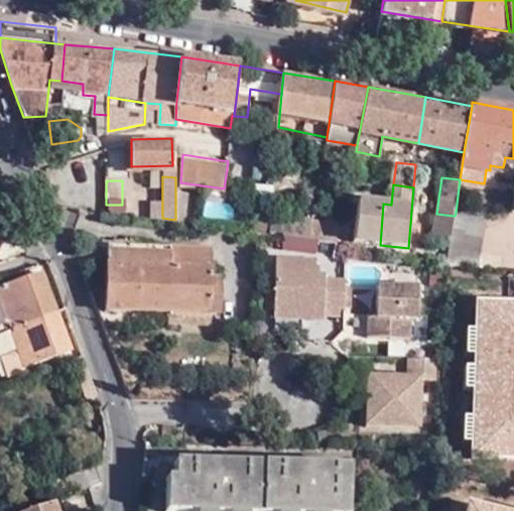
[(175,196),(176,218),(185,220),(188,187),(175,186),(175,196)]
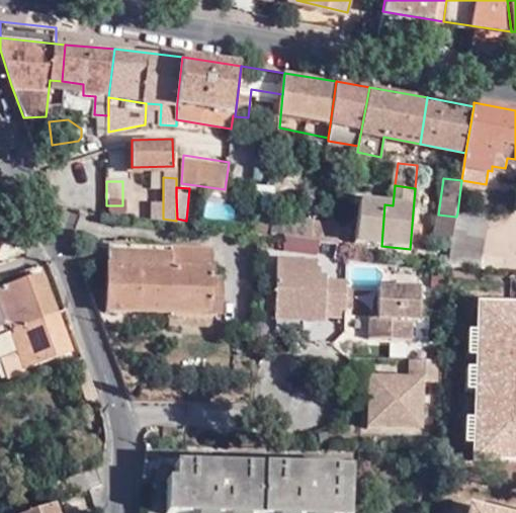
[(150,198),(150,216),(163,218),(163,216),(163,198),(150,198)]
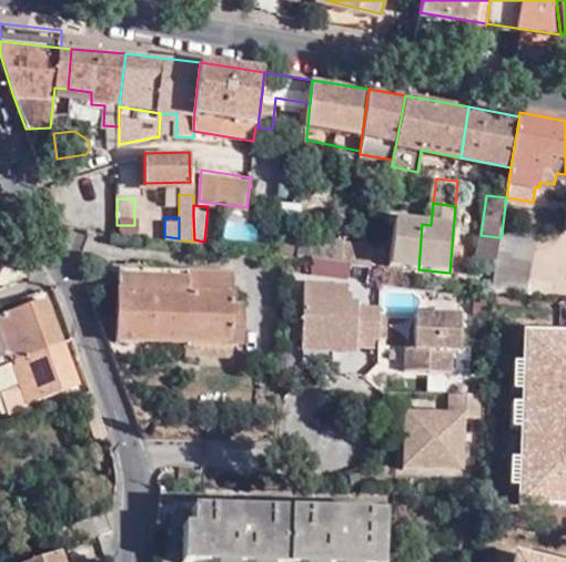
[(418,269),(422,224),(395,223),(391,266),(418,269)]
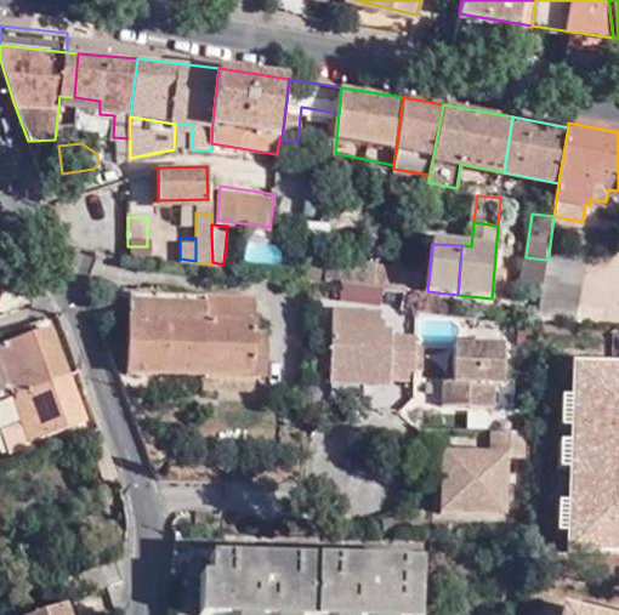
[(381,257),(379,283),(404,285),(412,245),(392,250),(391,258),(381,257)]
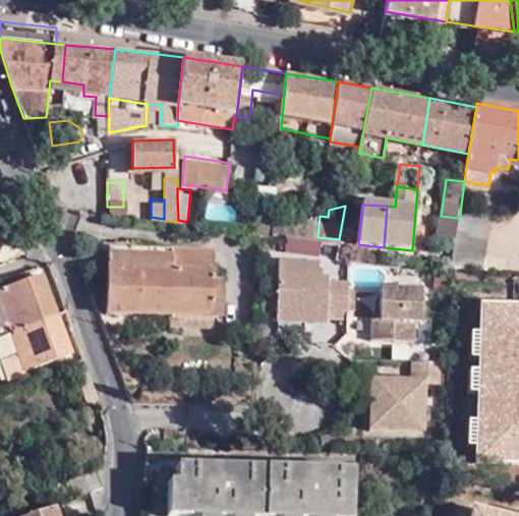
[(258,208),(256,230),(273,232),(273,222),(274,212),(275,208),(258,208)]
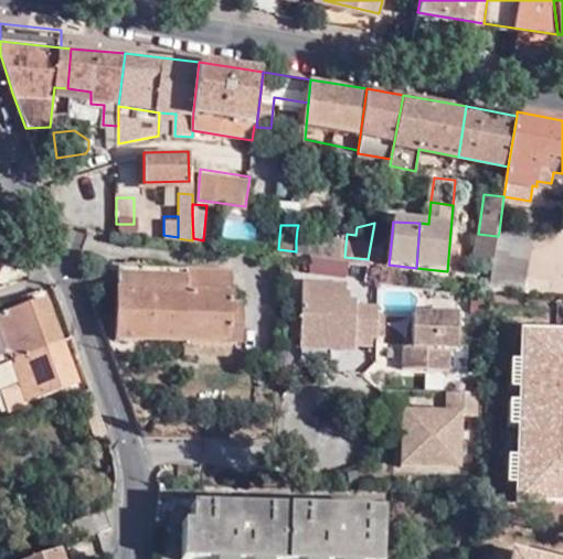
[(297,229),(296,240),(296,251),(344,257),(347,234),(297,229)]
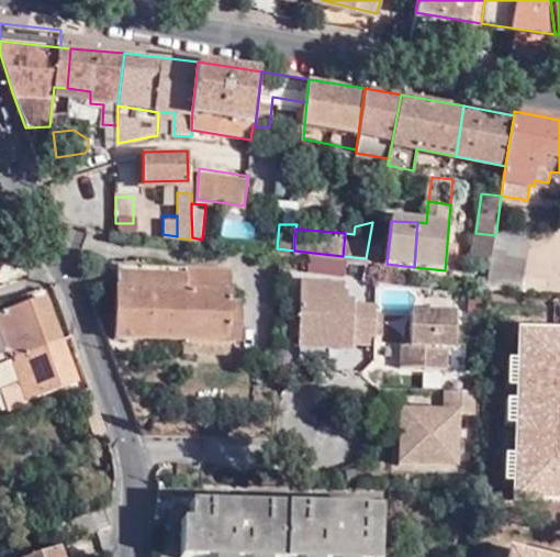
[(494,242),(491,259),(486,283),(521,287),(528,236),(496,231),(495,235),(494,235),(494,242)]
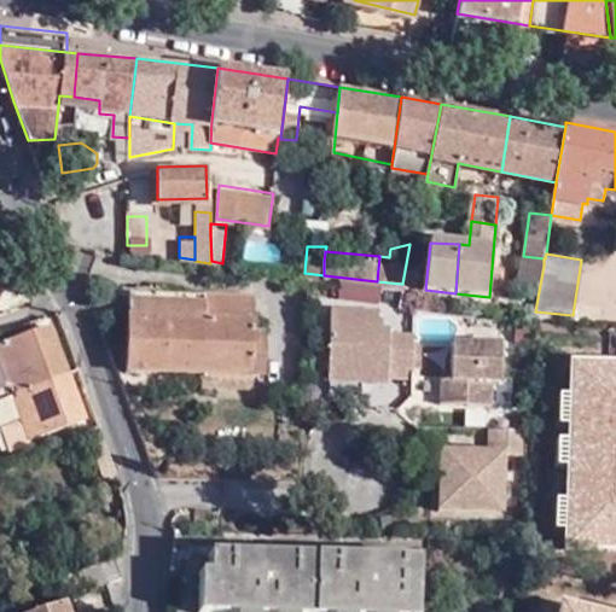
[(540,285),(544,266),(544,258),(523,256),(519,283),(540,285)]
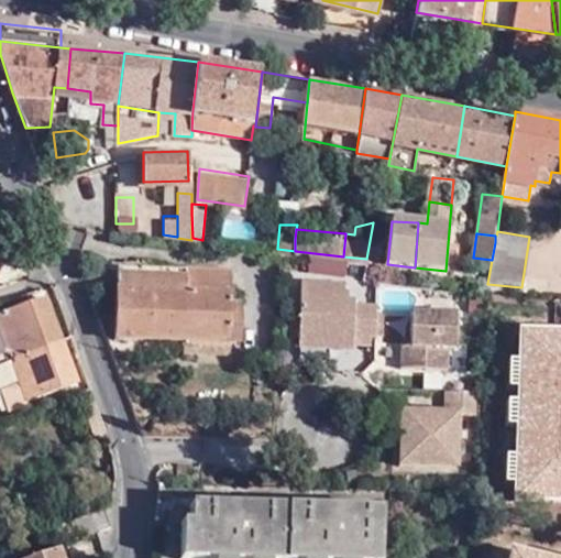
[(309,272),(325,273),(326,256),(312,255),(309,272)]
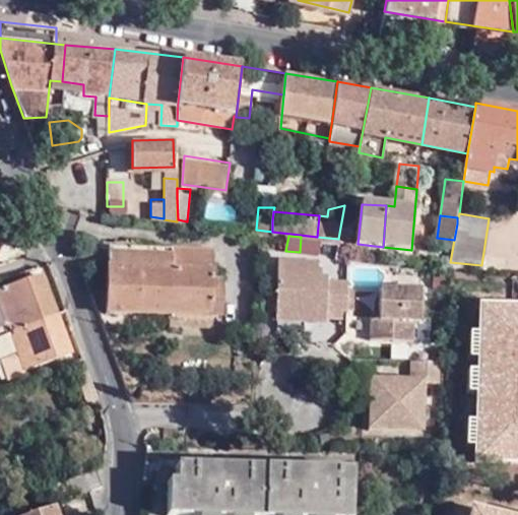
[(215,326),(214,316),(215,278),(216,248),(110,244),(109,313),(171,315),(172,325),(215,326)]
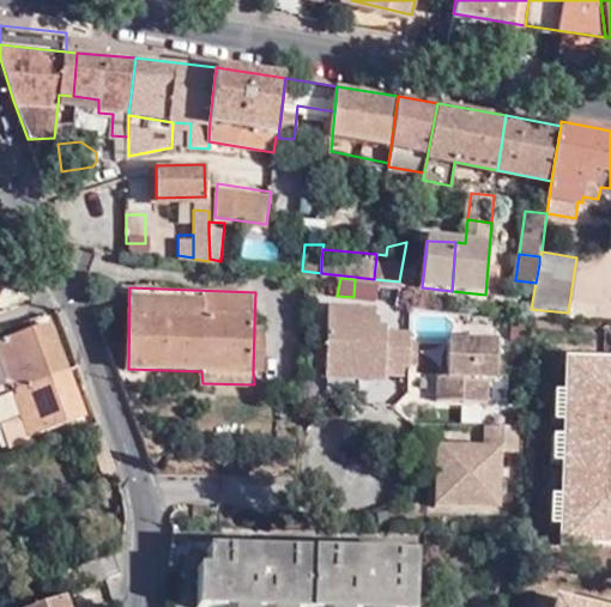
[(326,299),(325,362),(355,363),(355,371),(383,372),(383,368),(403,369),(404,359),(409,359),(409,335),(409,327),(385,326),(386,319),(374,319),(374,302),(326,299)]
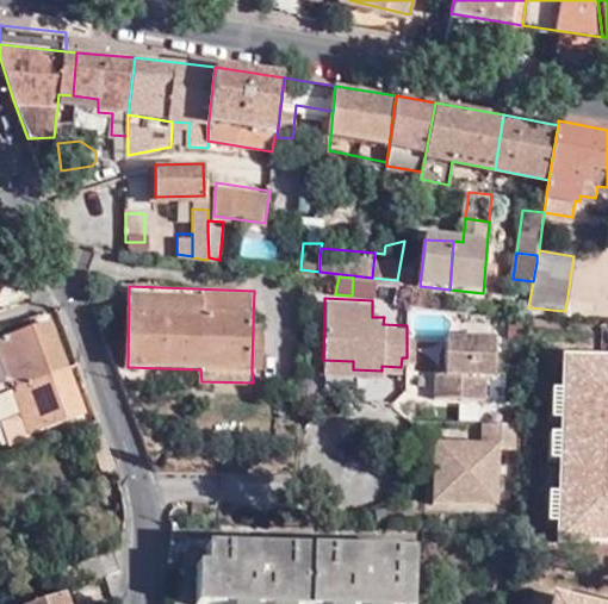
[(30,379),(68,363),(51,318),(13,334),(30,379)]
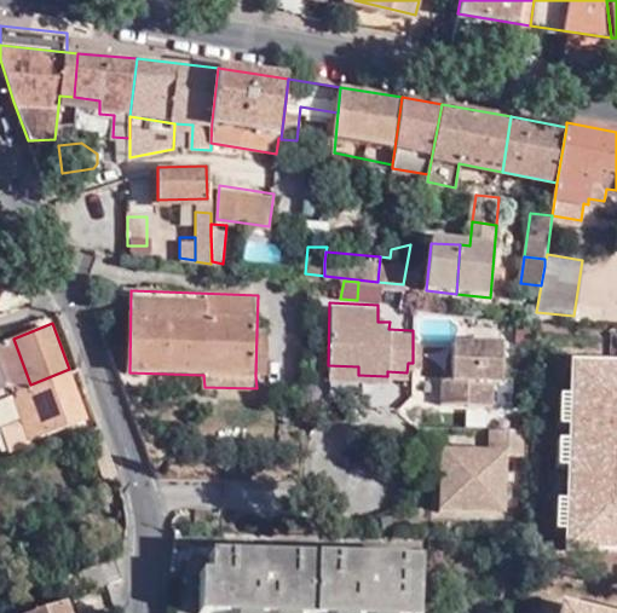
[(581,348),(581,330),(569,329),(566,347),(581,348)]
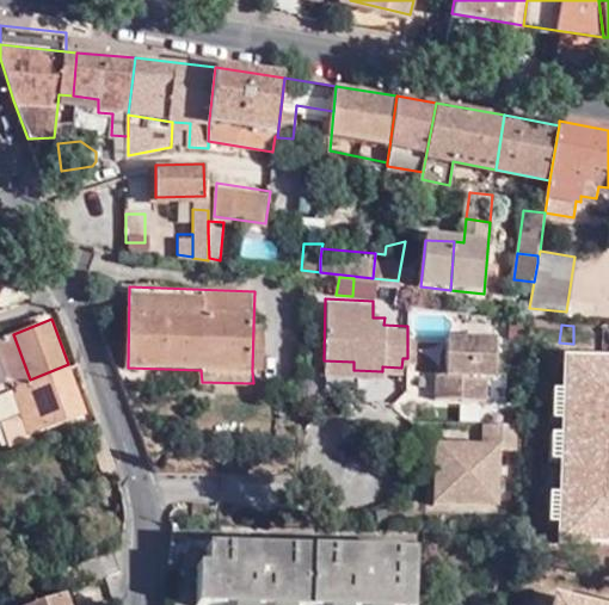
[(253,327),(252,371),(264,371),(265,328),(253,327)]
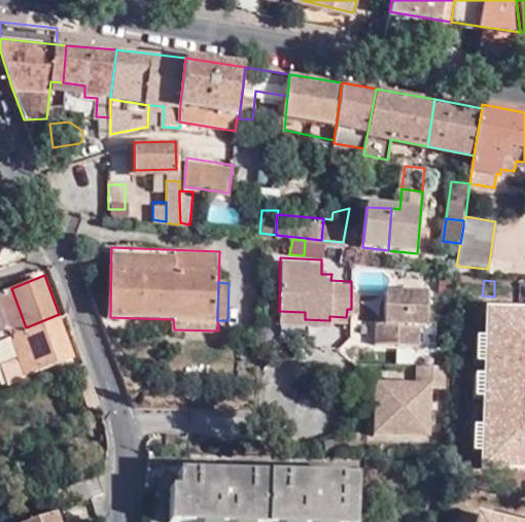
[(467,306),(467,285),(457,284),(456,305),(467,306)]
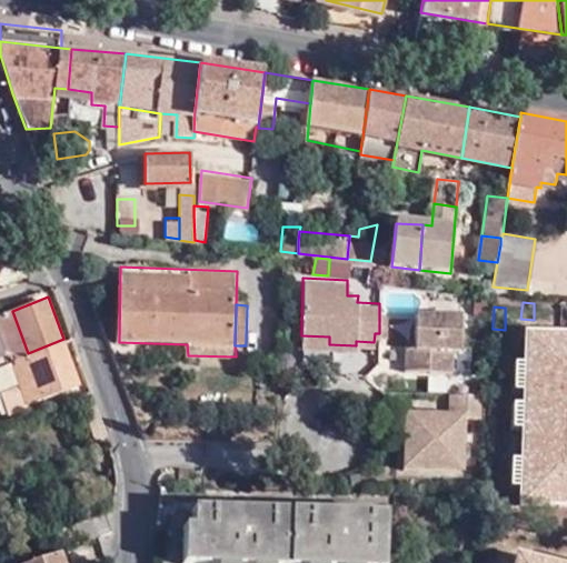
[(415,309),(414,339),(404,339),(404,365),(450,367),(451,345),(458,345),(459,310),(415,309)]
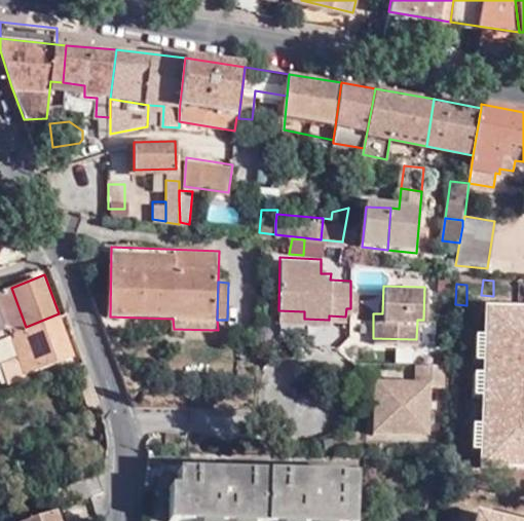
[(0,293),(14,331),(26,327),(11,288),(0,291),(0,293)]
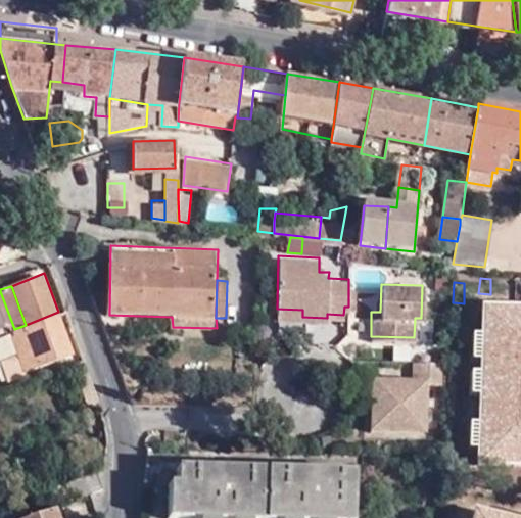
[(0,328),(9,325),(11,331),(14,329),(0,291),(0,328)]
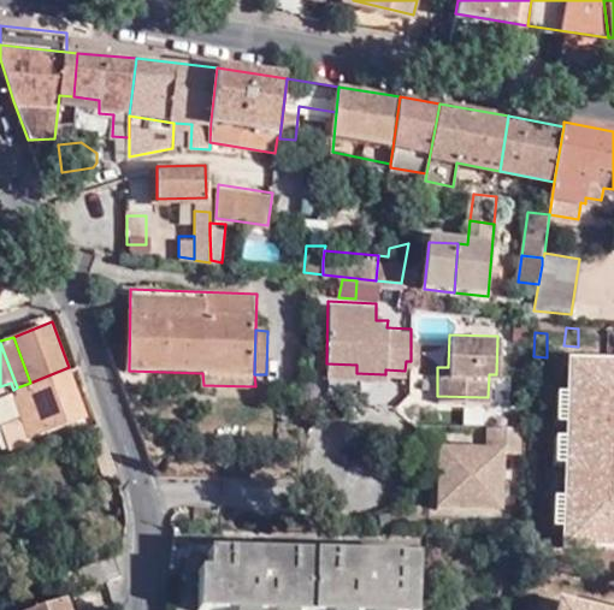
[(86,414),(69,367),(30,383),(17,388),(13,390),(31,436),(86,414)]
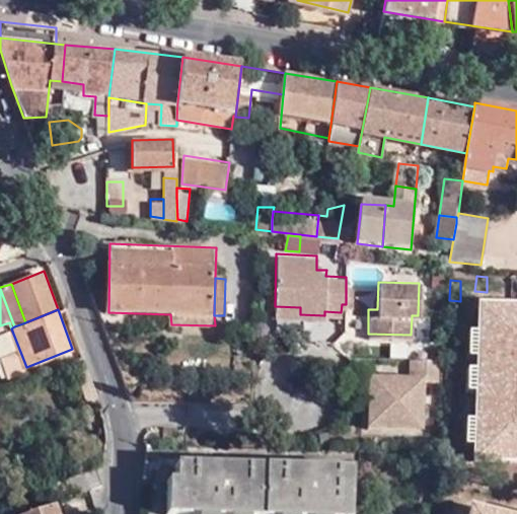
[(5,325),(0,327),(0,361),(6,373),(24,364),(5,325)]
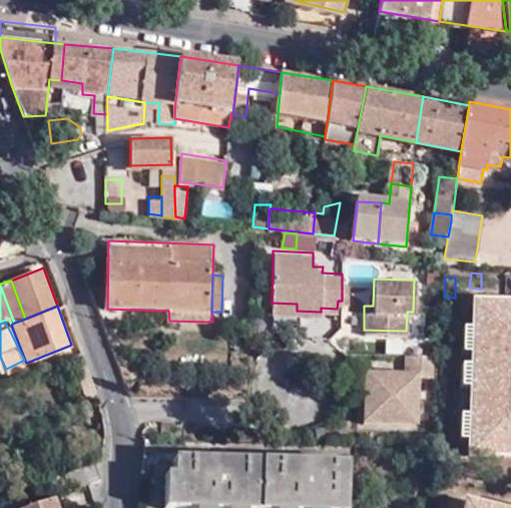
[(419,373),(438,373),(439,353),(407,351),(407,372),(366,370),(366,419),(418,421),(419,373)]
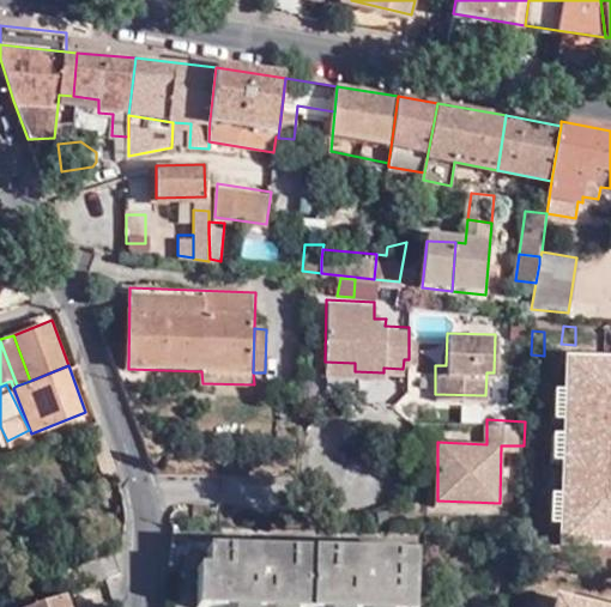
[(129,510),(126,497),(108,503),(114,517),(129,510)]
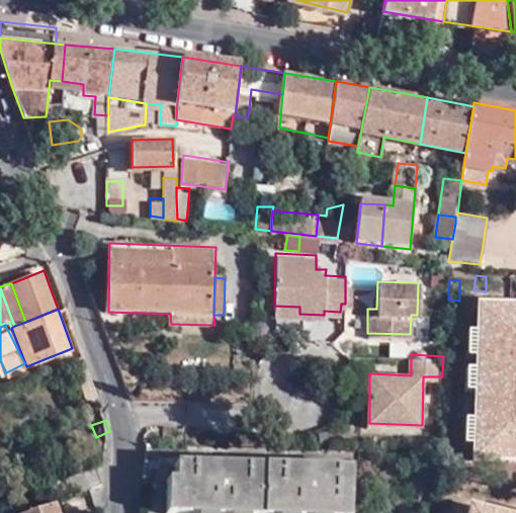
[(166,512),(351,512),(352,466),(176,460),(175,478),(167,477),(166,512)]
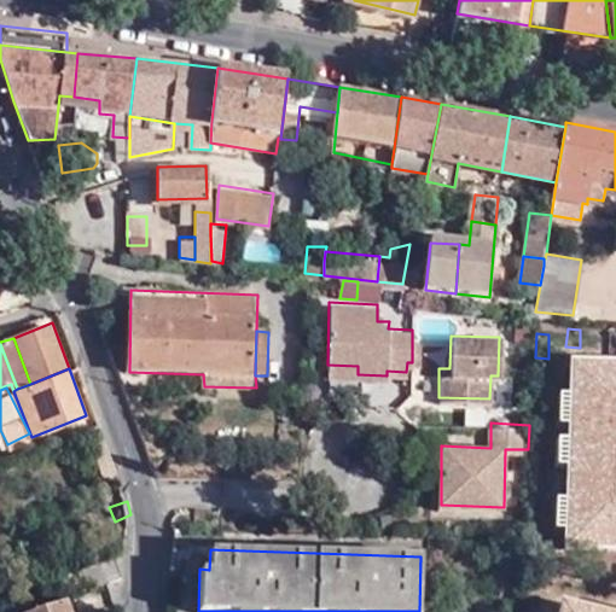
[(68,611),(64,600),(30,611),(68,611)]
